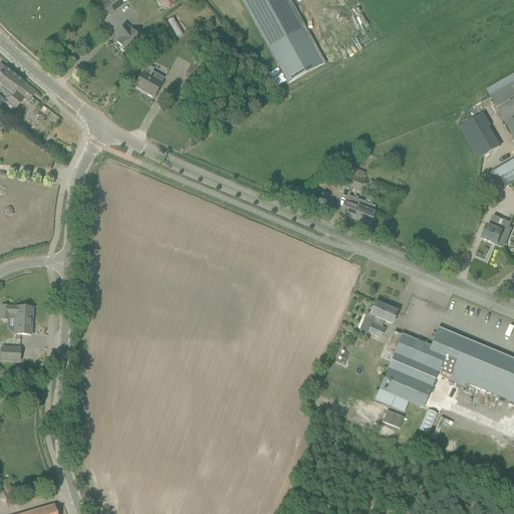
[(99,8),(100,10),(106,19),(123,6),(118,0),(108,0),(109,1),(99,8)]
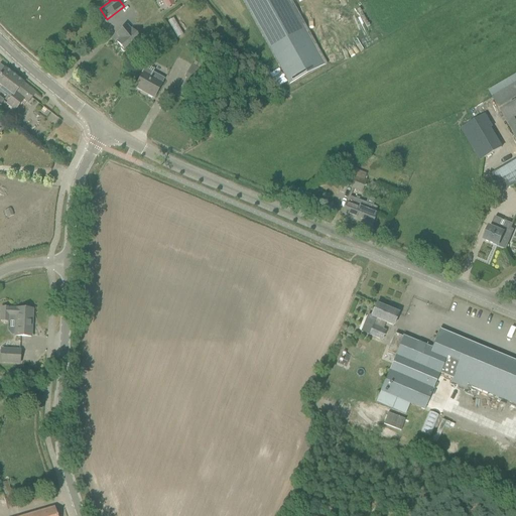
[(171,0),(160,0),(167,9),(174,5),(171,0)]
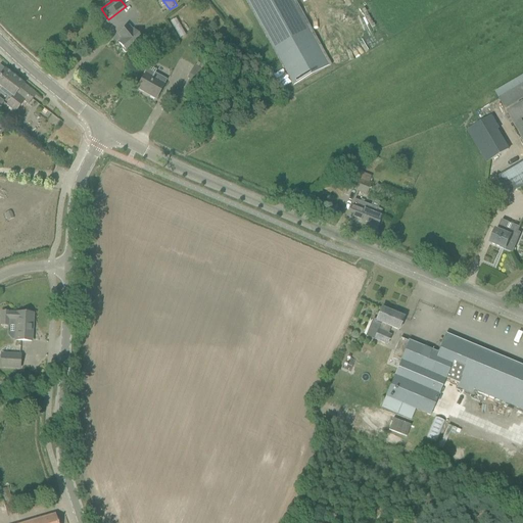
[(245,0),(291,83),(293,86),(331,65),(294,0),(245,0)]
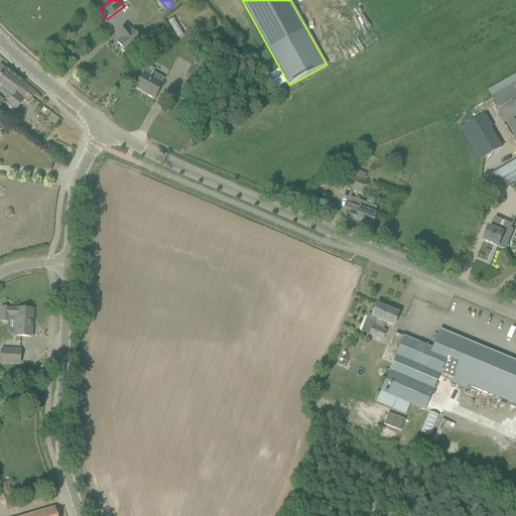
[(126,16),(136,10),(132,6),(123,12),(126,16)]
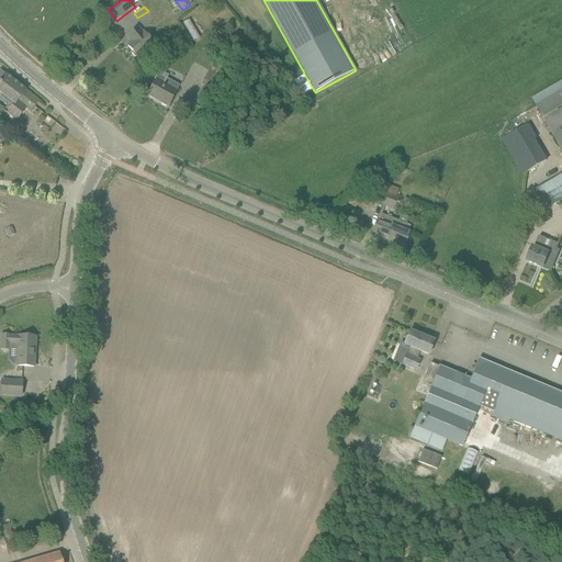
[(191,20),(184,23),(192,41),(199,37),(191,20)]
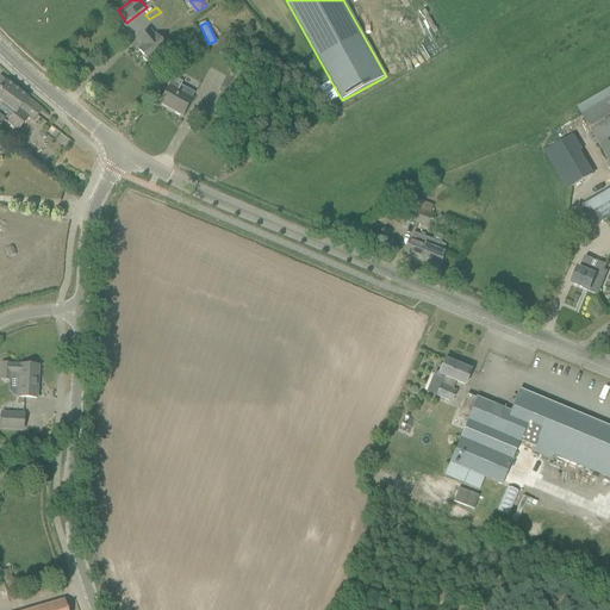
[(143,45),(138,49),(143,56),(143,58),(145,62),(148,61),(149,63),(159,55),(167,49),(156,36),(151,29),(138,39),(143,45)]
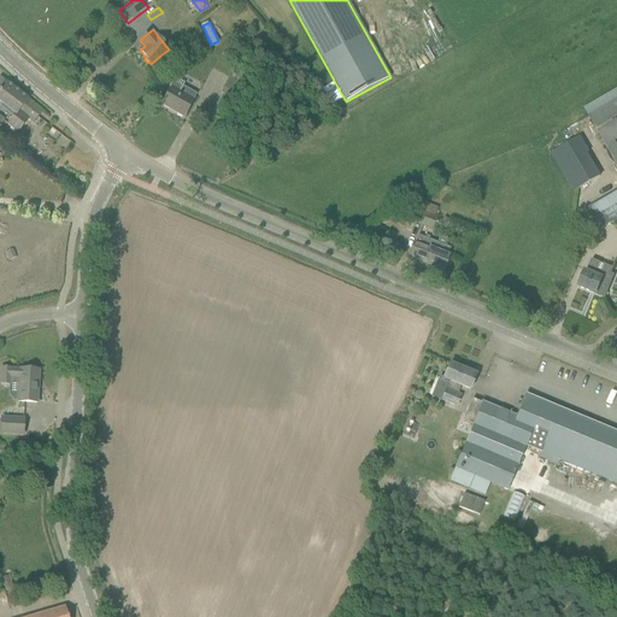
[(230,76),(219,94),(222,97),(217,106),(228,112),(233,103),(235,104),(246,84),(230,76)]
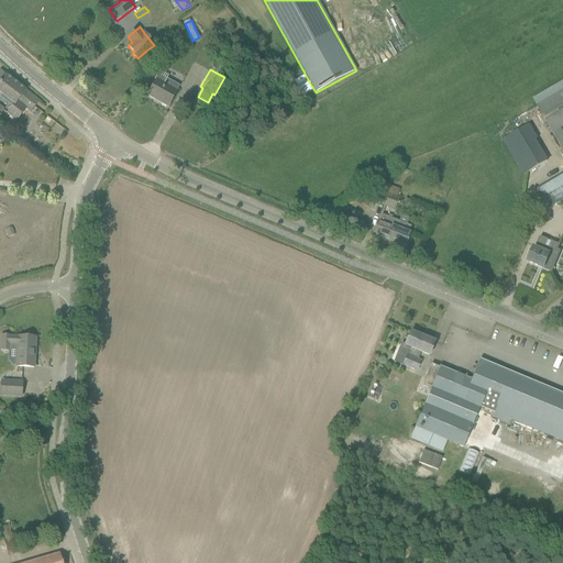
[(0,116),(1,116),(4,118),(7,114),(15,122),(25,109),(30,113),(39,101),(26,90),(25,91),(6,75),(0,70),(0,116)]
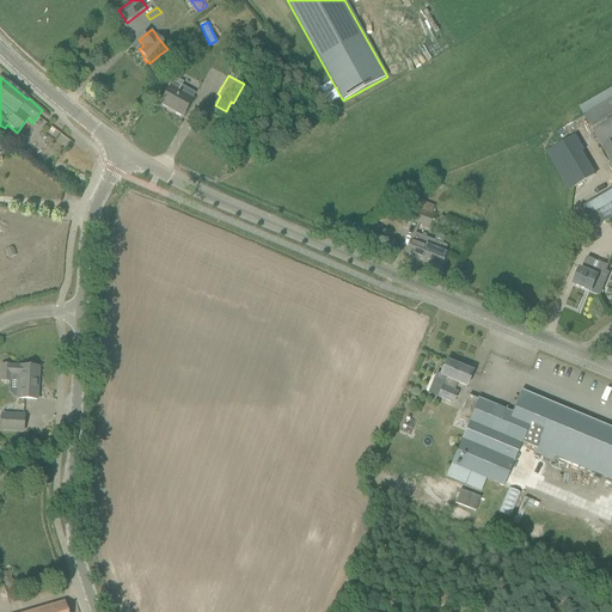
[(167,93),(161,103),(176,111),(176,112),(183,116),(187,109),(193,101),(191,99),(195,93),(182,86),(183,83),(173,77),(167,87),(170,89),(167,93)]
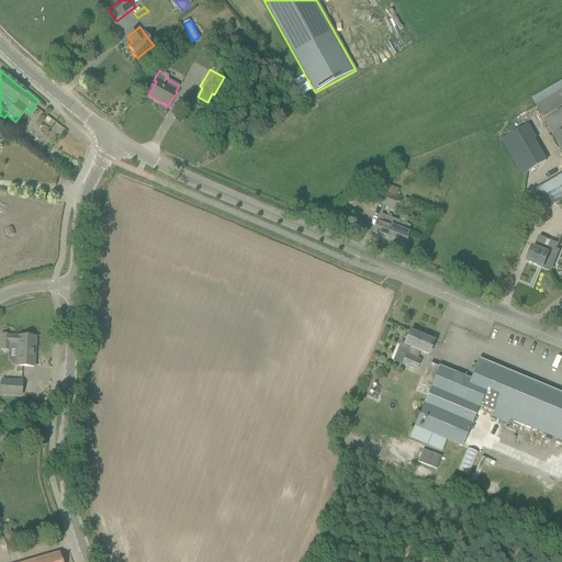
[(561,134),(559,128),(561,125),(561,90),(535,107),(561,152),(561,172),(532,191),(543,210),(561,199),(561,134)]
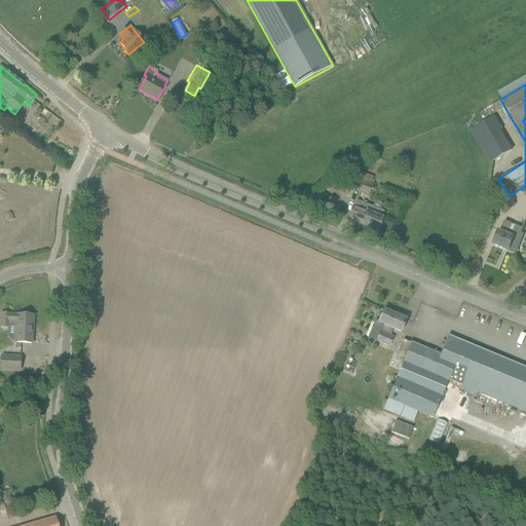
[(11,118),(7,123),(12,126),(16,120),(12,117),(11,118)]
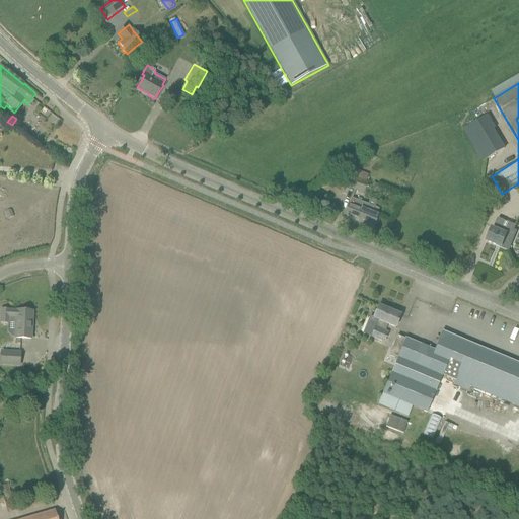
[(504,148),(486,117),(464,129),(483,160),(504,148)]
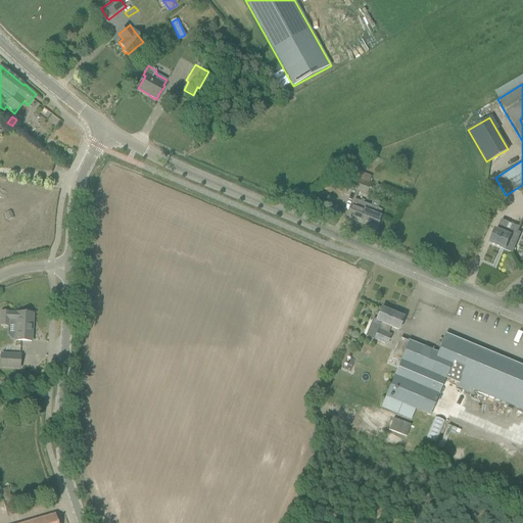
[(359,172),(355,178),(351,189),(366,195),(371,184),(369,183),(372,177),(359,172)]
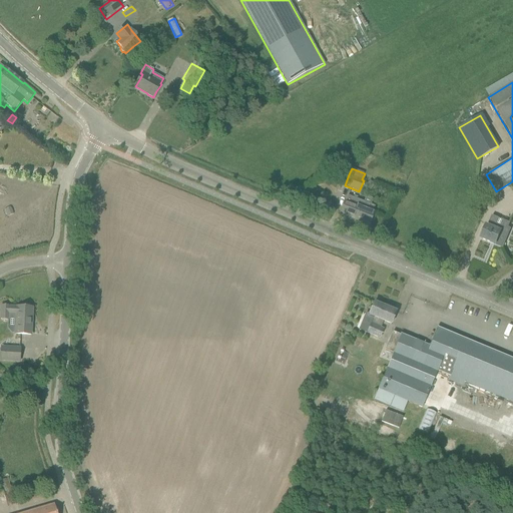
[(369,225),(373,216),(374,213),(368,210),(370,205),(348,196),(346,202),(341,212),(346,215),(347,213),(352,215),(351,217),(369,225)]
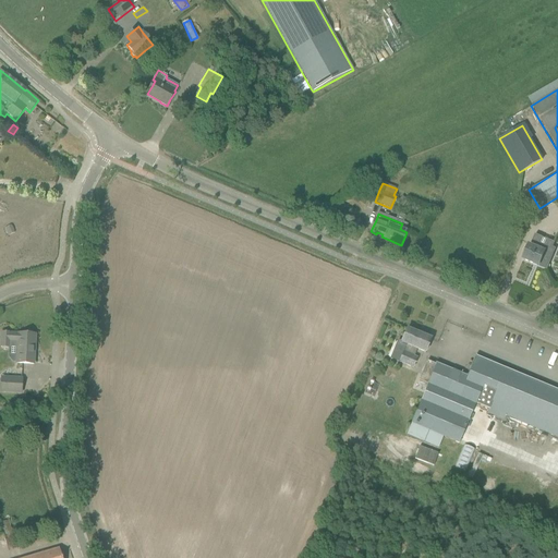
[(14,233),(12,226),(4,229),(8,237),(14,233)]
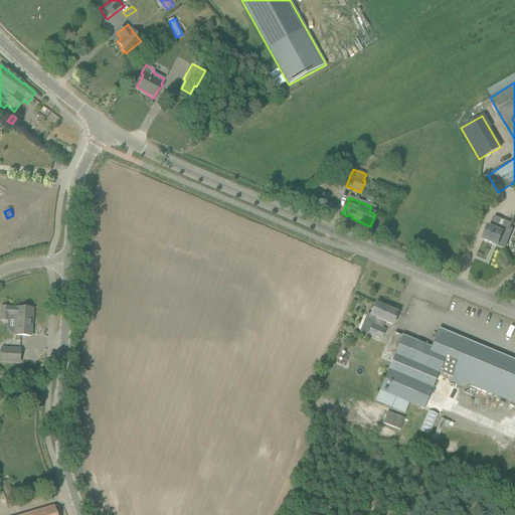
[(489,226),(483,239),(504,248),(511,230),(510,229),(512,224),(494,216),(490,226),(489,226)]
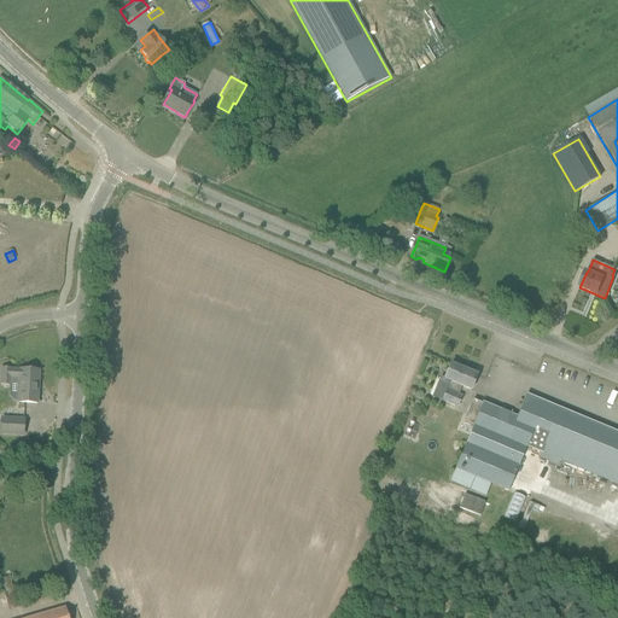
[(450,365),(444,380),(443,383),(449,385),(443,402),(459,407),(462,397),(459,396),(462,386),(472,390),(478,375),(477,374),(476,372),(471,369),(468,371),(450,365)]
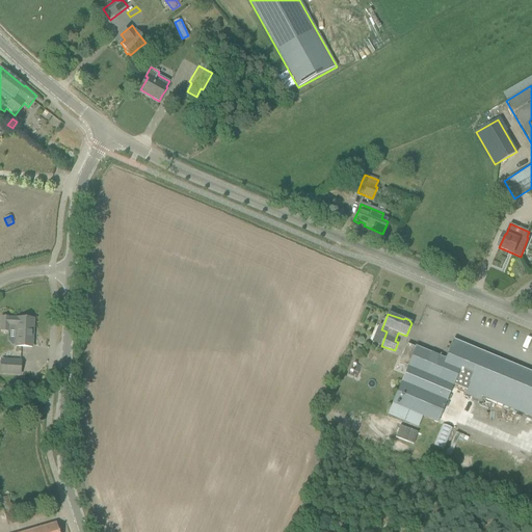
[(16,327),(15,346),(32,347),(32,346),(31,346),(32,327),(33,327),(33,319),(1,317),(1,331),(9,331),(9,327),(16,327)]
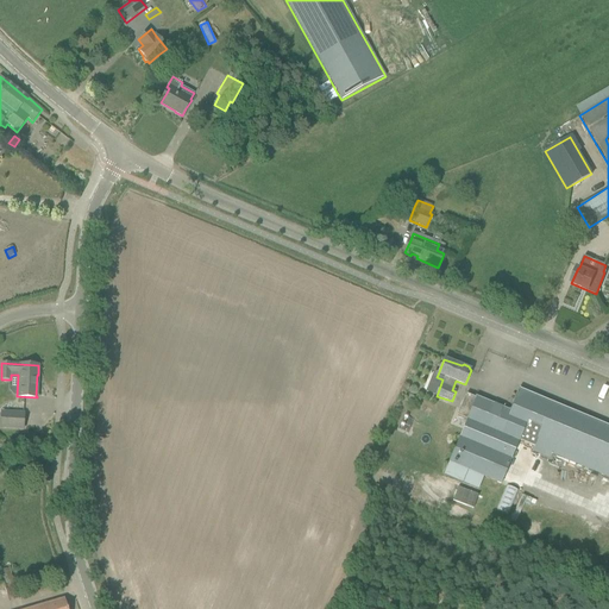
[(520,440),(608,476),(608,427),(571,412),(520,390),(510,413),(476,397),(476,399),(466,395),(457,415),(468,420),(450,462),(502,484),(520,440)]
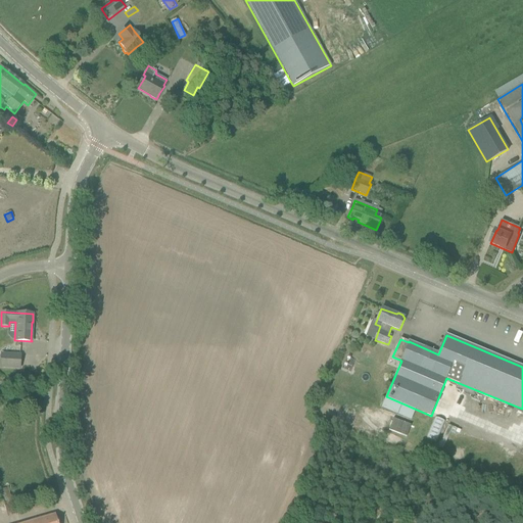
[(20,355),(1,354),(1,367),(19,368),(20,355)]
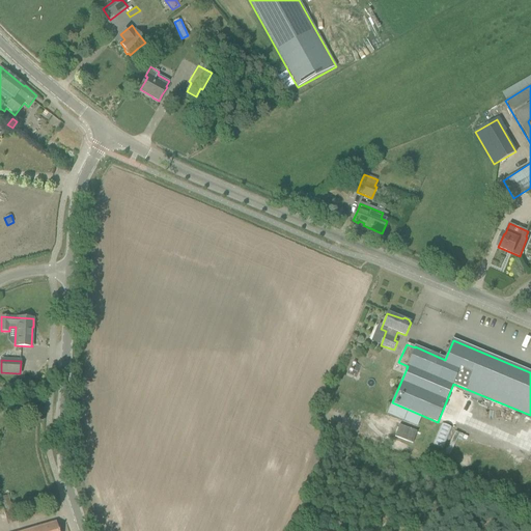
[(395,438),(415,443),(419,429),(398,424),(395,438)]
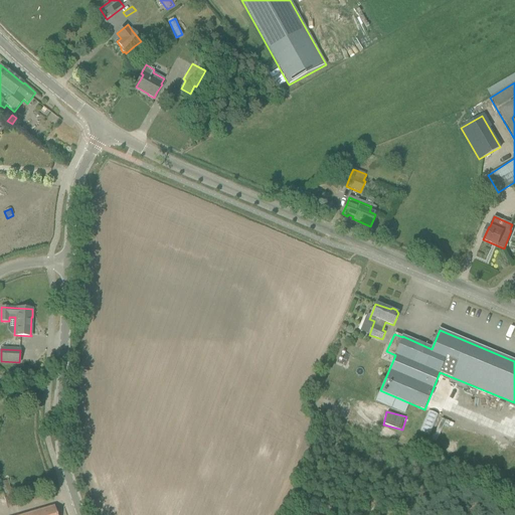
[(430,435),(438,415),(428,411),(420,431),(430,435)]
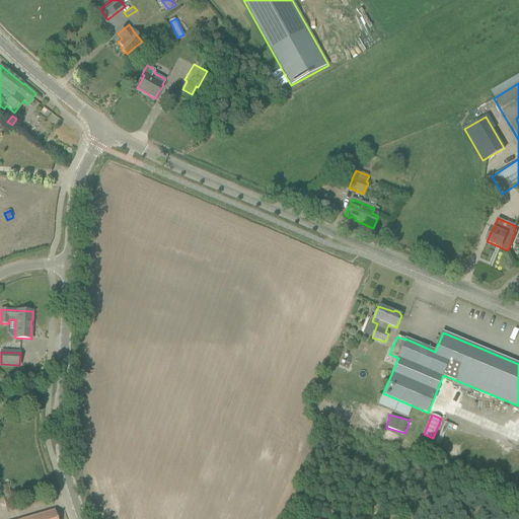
[(11,495),(7,485),(1,487),(4,497),(11,495)]
